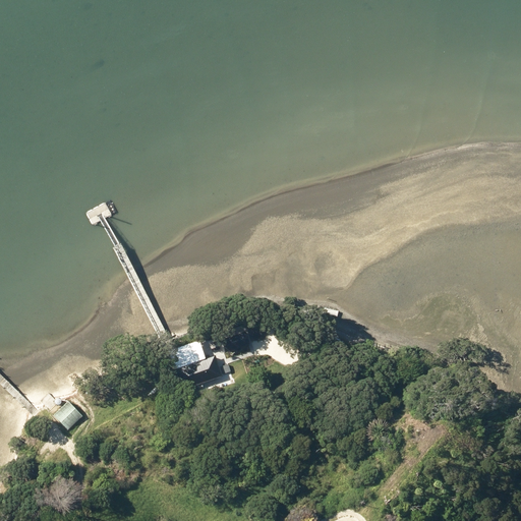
[(206,340),(206,353),(223,352),(223,340),(206,340)]
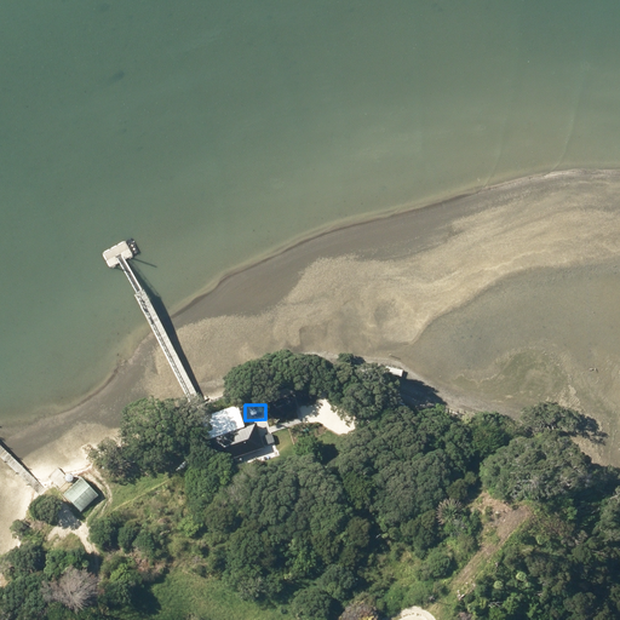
[(267,448),(258,423),(206,438),(213,464),(267,448)]
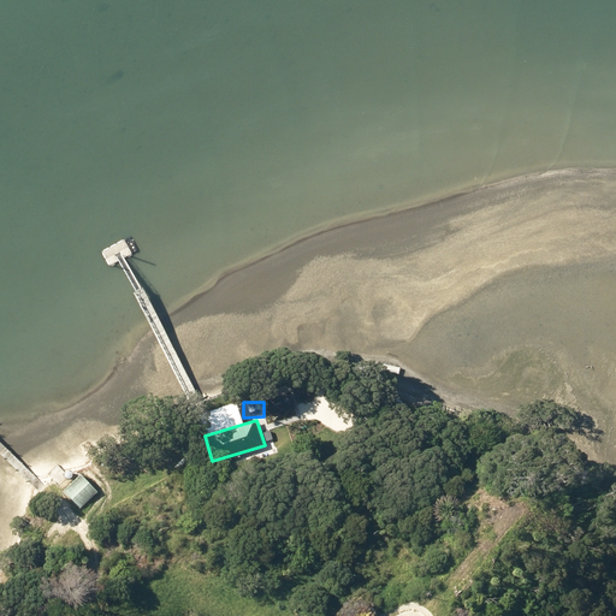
[(82,474),(64,490),(81,508),(99,492),(82,474)]
